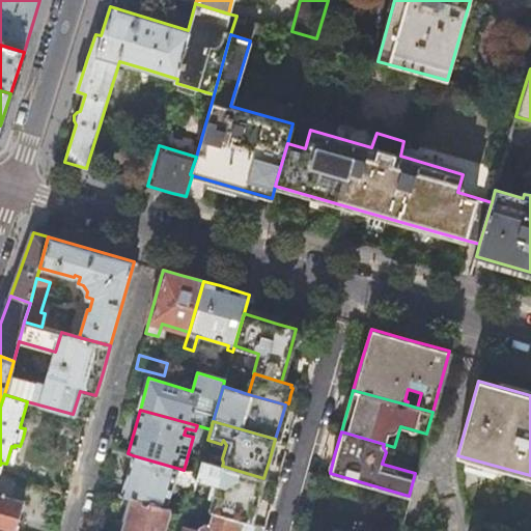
[(120,496),(131,498),(165,508),(172,481),(183,483),(182,485),(193,488),(196,477),(197,474),(184,470),(133,455),(127,477),(120,496)]
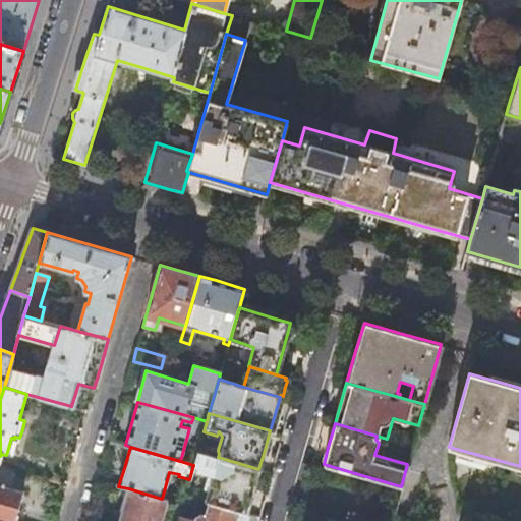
[(209,502),(246,513),(253,488),(258,469),(218,457),(197,452),(193,465),(192,468),(209,473),(205,488),(209,489),(206,501),(209,502)]
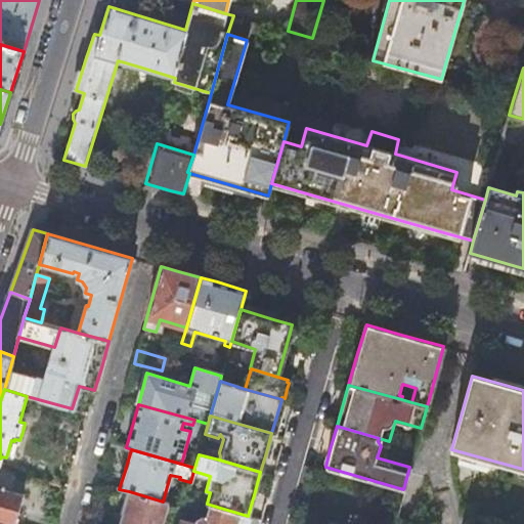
[(0,521),(9,523),(15,523),(19,512),(25,494),(0,487),(0,521)]
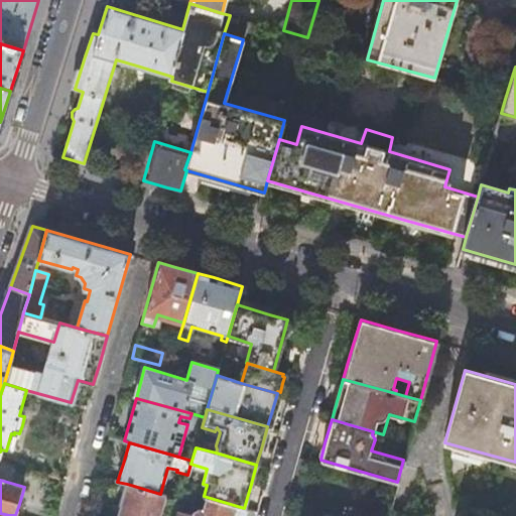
[(175,515),(178,510),(181,500),(160,494),(127,484),(120,509),(117,515),(175,515)]
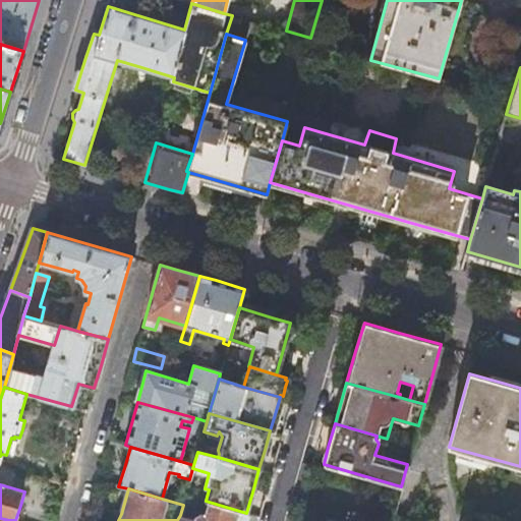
[(177,520),(243,520),(246,513),(209,502),(205,514),(200,513),(194,516),(194,519),(180,515),(177,520)]
